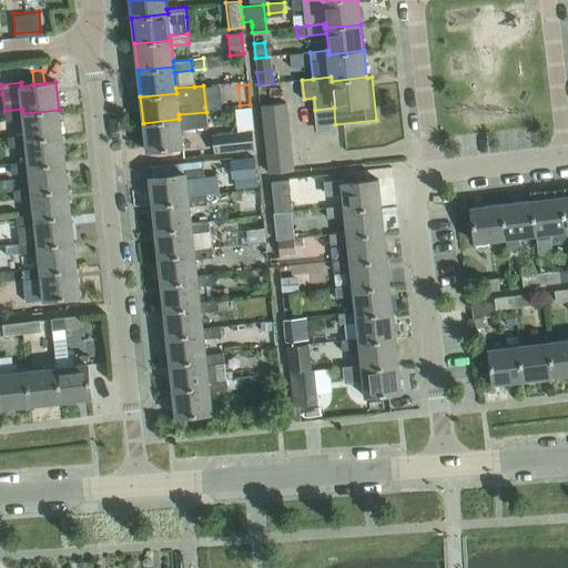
[(287,115),(285,102),(261,105),(263,118),(287,115)]
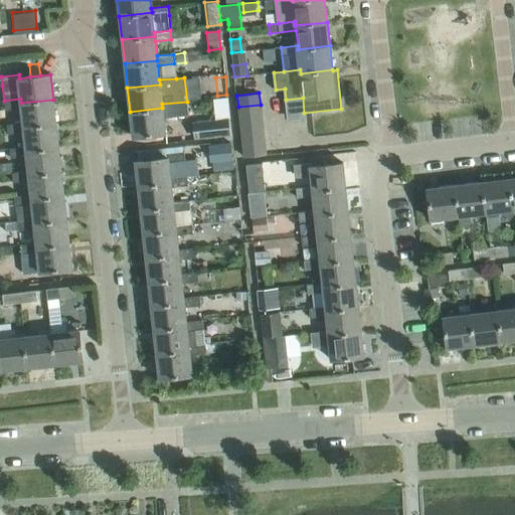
[(56,124),(53,100),(21,103),(20,99),(4,101),(5,110),(21,109),(23,123),(23,127),(56,124)]
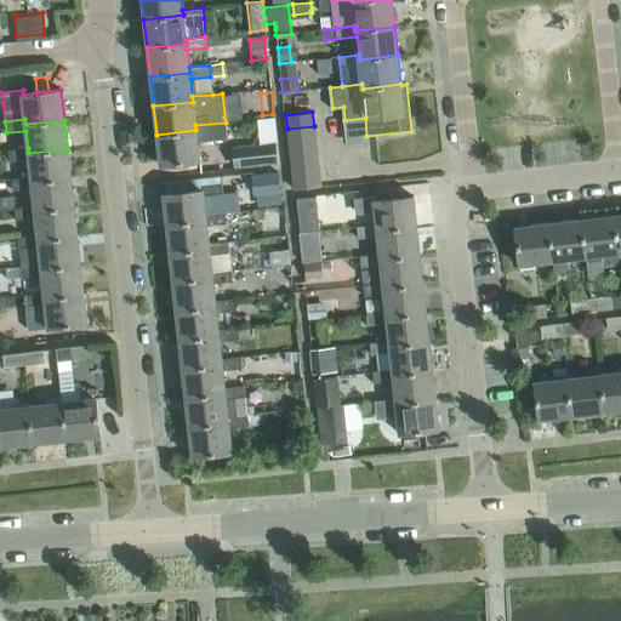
[(226,123),(195,125),(195,130),(157,135),(160,165),(199,160),(197,141),(227,137),(226,123)]
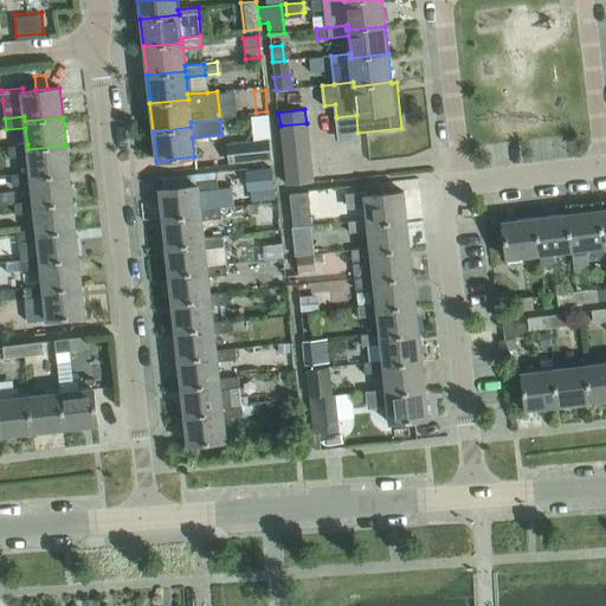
[(308,137),(307,123),(281,126),(282,141),(308,137)]
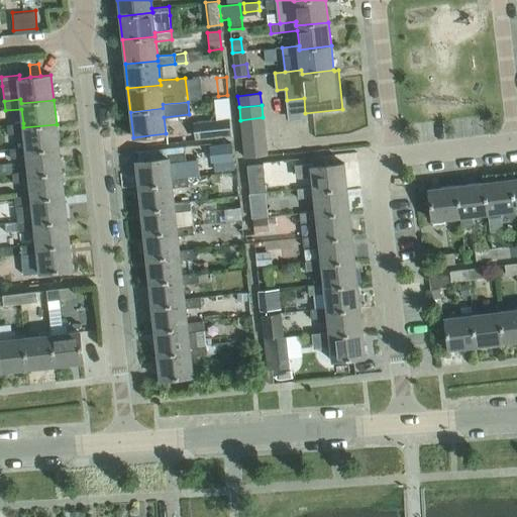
[(264,130),(263,117),(240,120),(241,132),(264,130)]
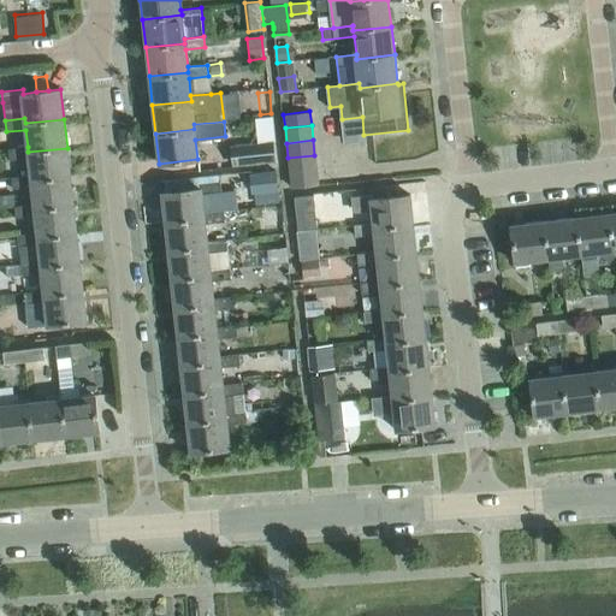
[(276,161),(273,141),(230,146),(232,166),(276,161)]
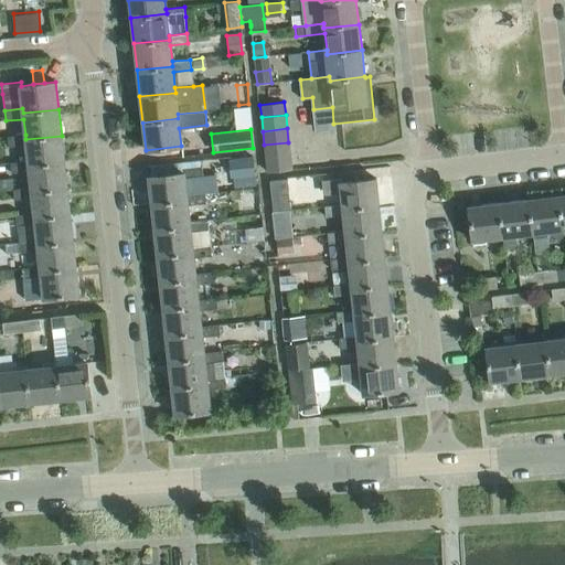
[(64,161),(62,136),(25,139),(25,135),(8,137),(9,147),(27,145),(29,161),(29,166),(64,161)]
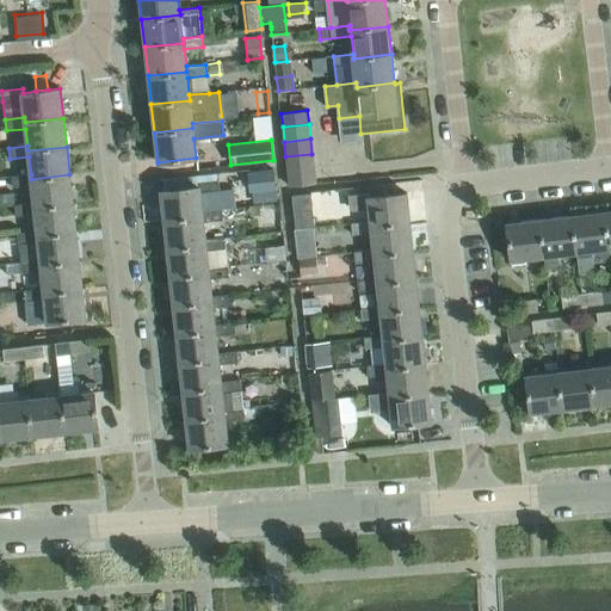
[(314,168),(312,154),(285,156),(288,171),(314,168)]
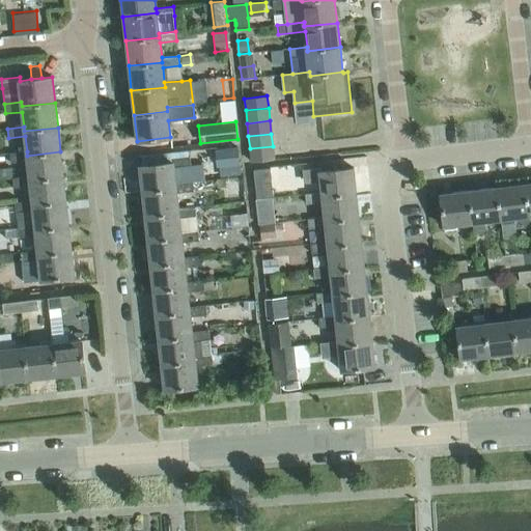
[(274,159),(273,146),(250,148),(251,162),(274,159)]
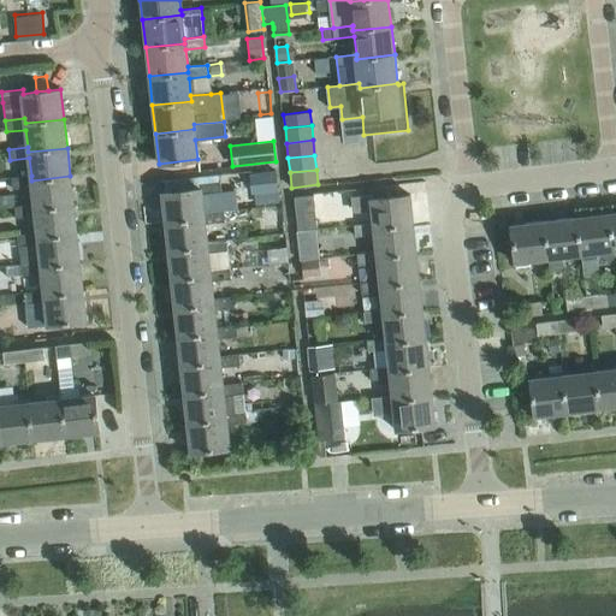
[(278,202),(276,171),(252,172),(253,194),(260,194),(260,203),(278,202)]
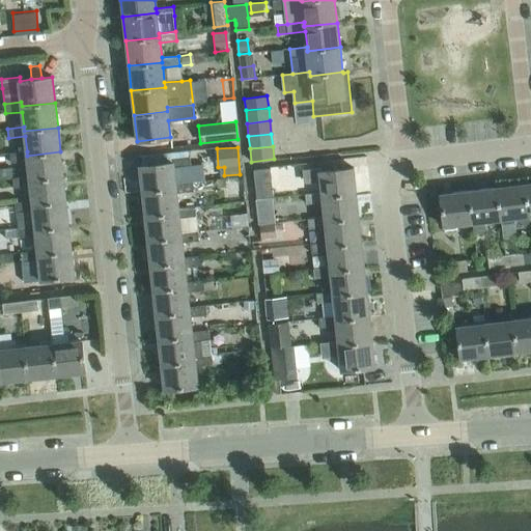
[(63,176),(60,151),(27,156),(27,151),(9,154),(10,163),(28,161),(29,176),(30,180),(63,176)]
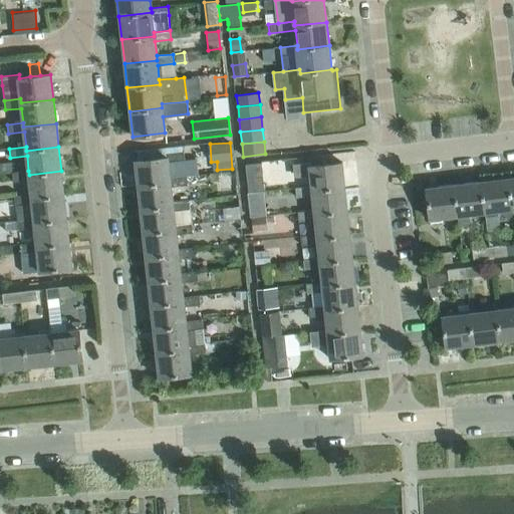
[(186,176),(185,161),(184,152),(166,154),(167,157),(135,161),(138,185),(170,182),(170,177),(186,176)]
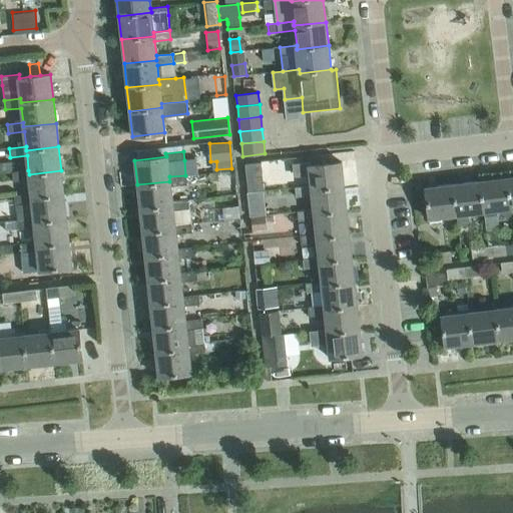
[(0,172),(12,172),(11,161),(0,162),(0,172)]
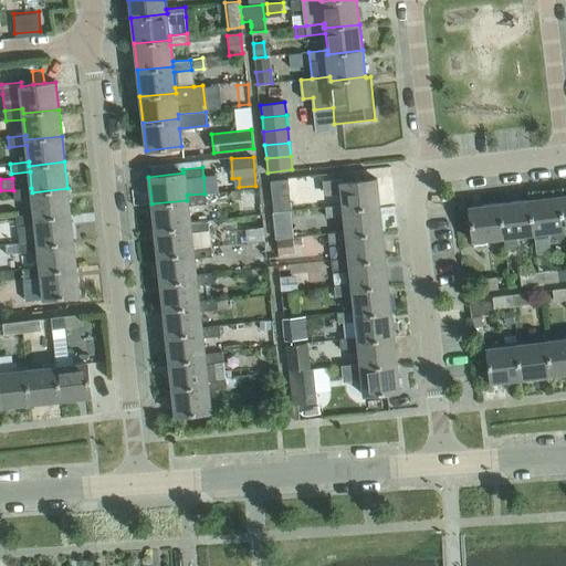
[(342,189),(344,205),(344,209),(379,206),(377,178),(342,182),(342,178),(323,180),(324,191),(342,189)]
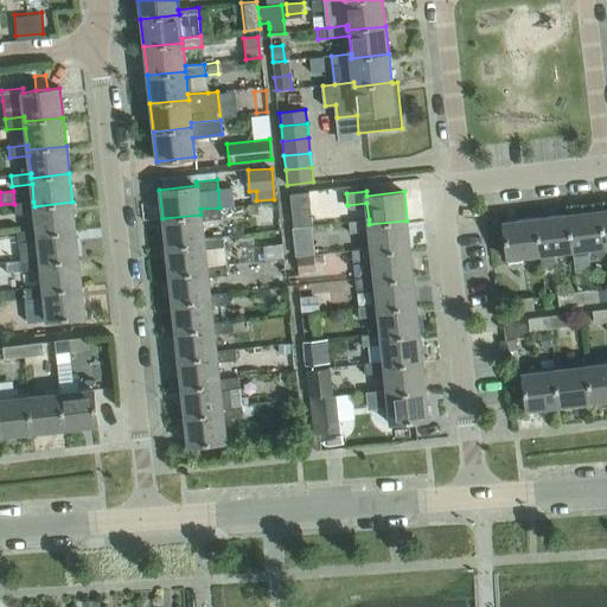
[(313,225),(308,192),(291,195),(294,228),(313,225)]
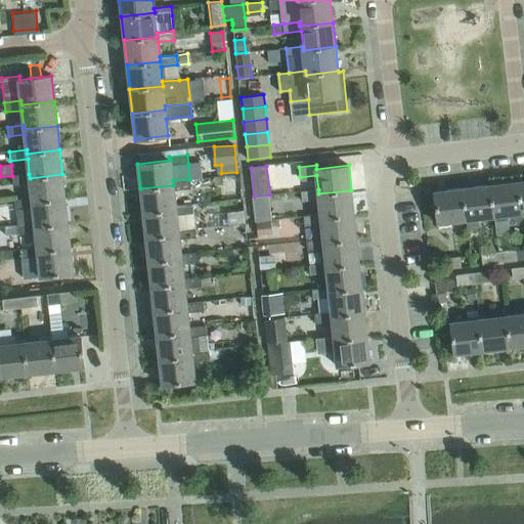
[(32,203),(66,199),(62,174),(30,178),(29,174),(12,176),(13,185),(30,183),(32,199),(32,203)]
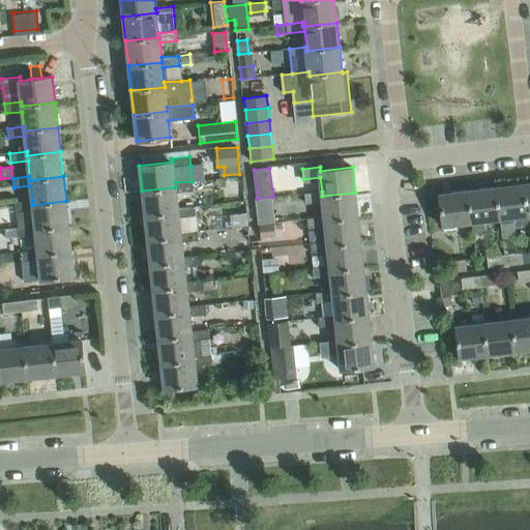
[(228,179),(230,196),(244,195),(242,178),(228,179)]
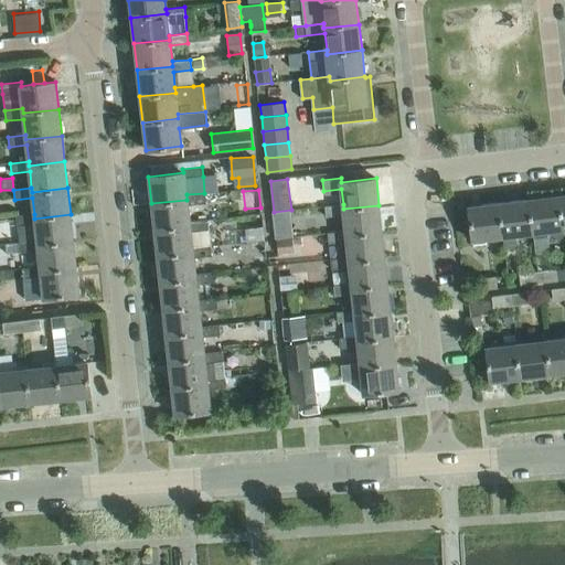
[(205,203),(204,193),(187,194),(187,200),(151,203),(155,230),(190,226),(190,221),(188,205),(205,203)]
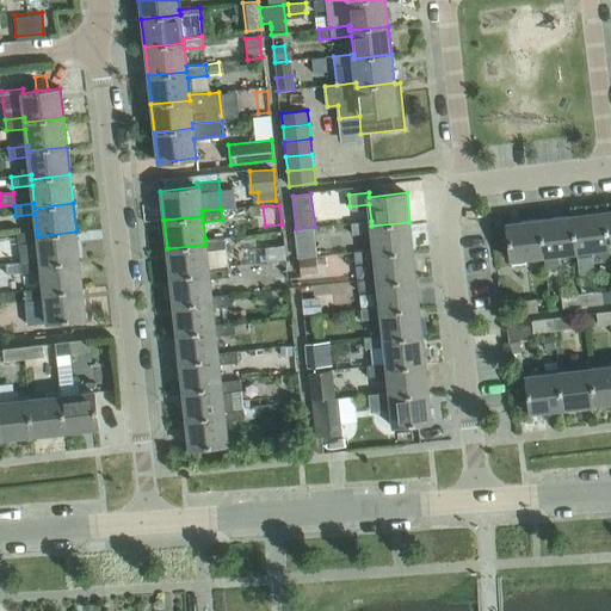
[(609,248),(604,211),(572,215),(576,252),(579,272),(590,271),(590,266),(593,266),(592,251),(609,248)]
